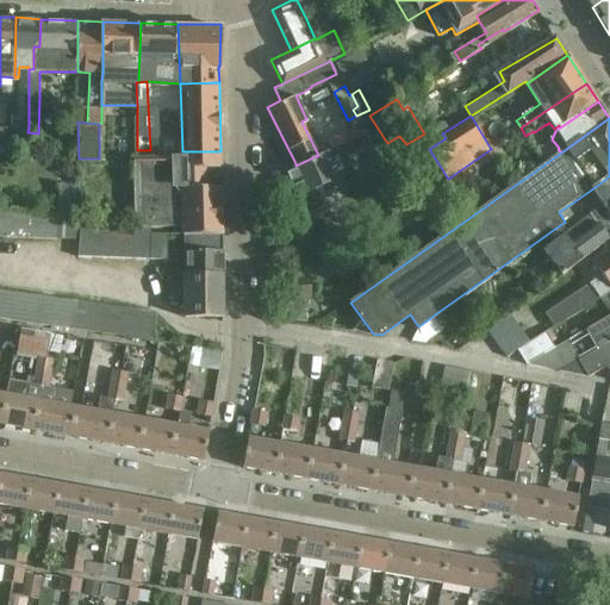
[(11,145),(12,145),(13,126),(12,126),(11,125),(0,125),(0,138),(11,138),(11,145)]
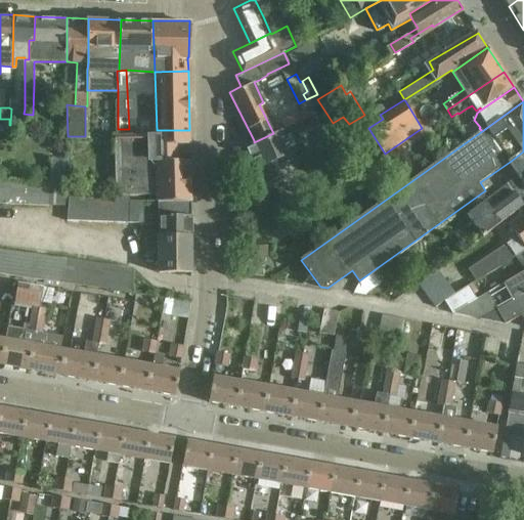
[(24,125),(24,114),(25,109),(11,109),(10,125),(24,125)]
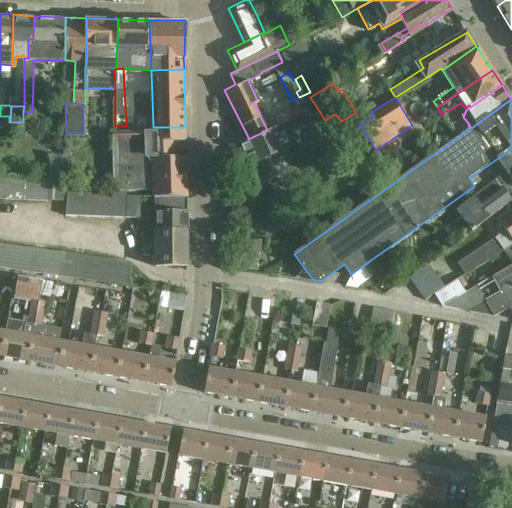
[(290,118),(267,130),(248,139),(248,137),(238,142),(249,164),(255,161),(262,176),(281,168),(273,152),(290,144),(285,134),(311,122),(306,112),(306,111),(290,118)]
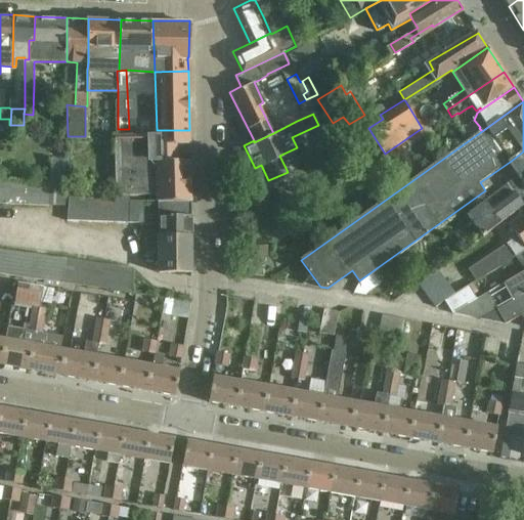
[(474,120),(473,118),(462,125),(469,135),(479,128),(480,127),(474,120)]
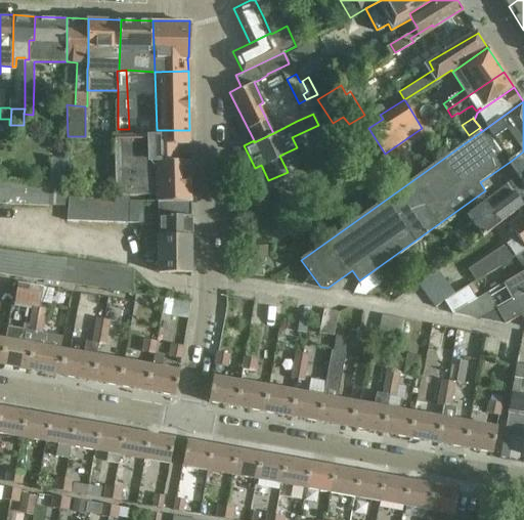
[(158,186),(190,186),(189,130),(157,130),(157,133),(129,133),(129,129),(118,129),(118,134),(114,134),(116,193),(130,193),(159,192),(158,186)]
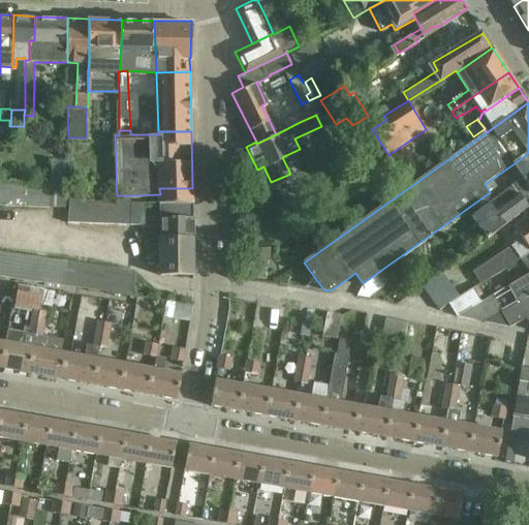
[(523,192),(528,187),(528,153),(515,163),(524,175),(515,181),(523,192)]
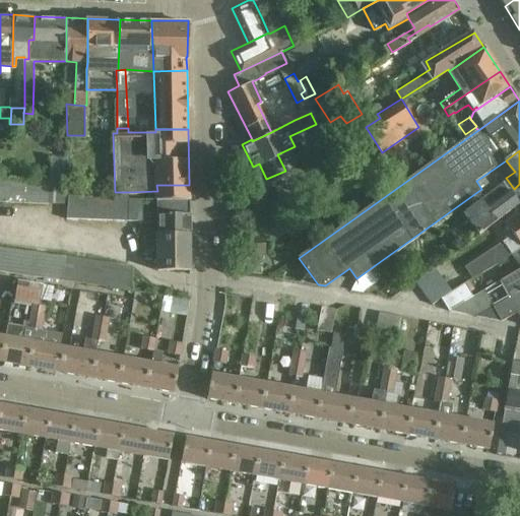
[(18,201),(18,178),(7,178),(7,200),(18,201)]
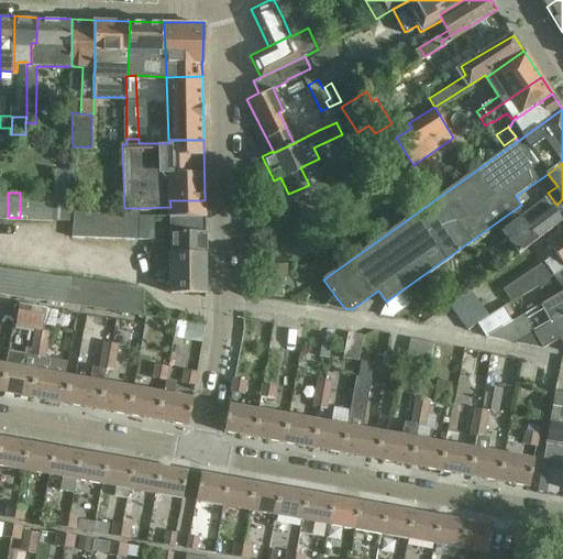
[(32,218),(32,194),(20,193),(20,218),(32,218)]
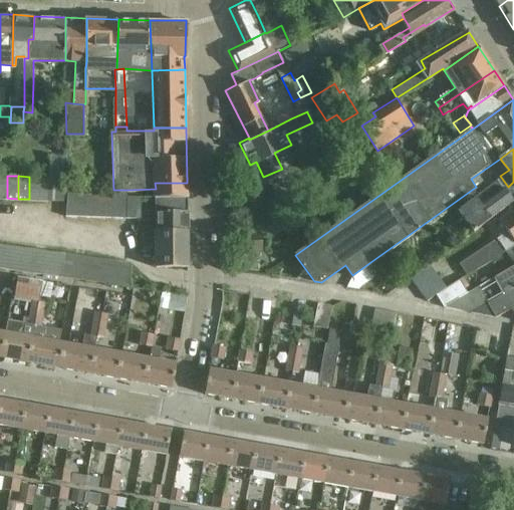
[(40,200),(40,178),(29,177),(29,199),(40,200)]
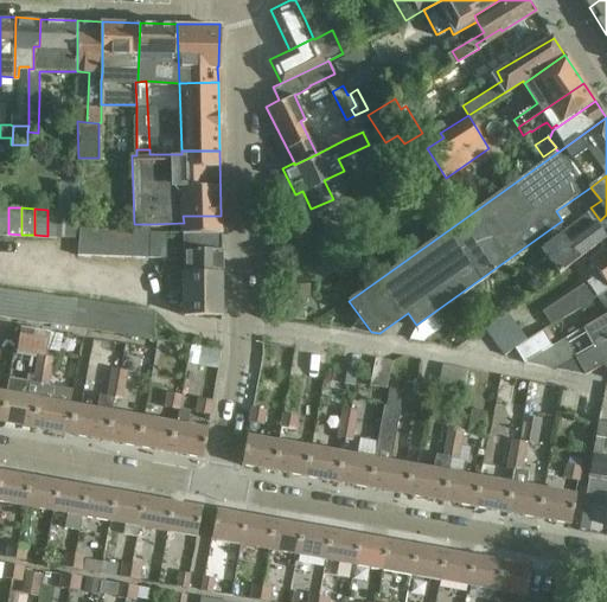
[(61,237),(61,210),(48,210),(48,236),(61,237)]
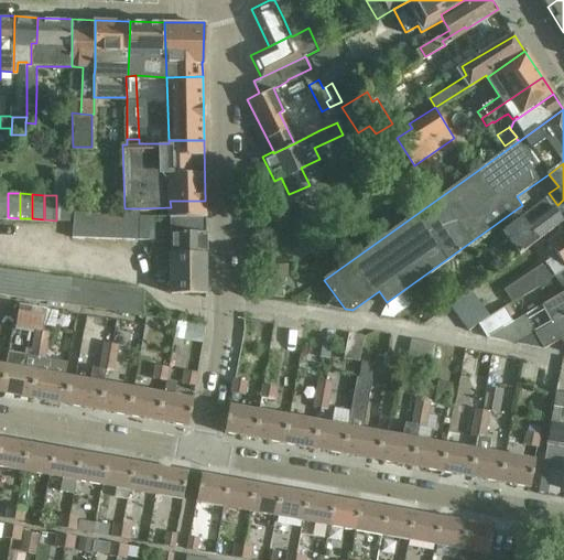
[(71,196),(56,195),(56,221),(71,221),(71,196)]
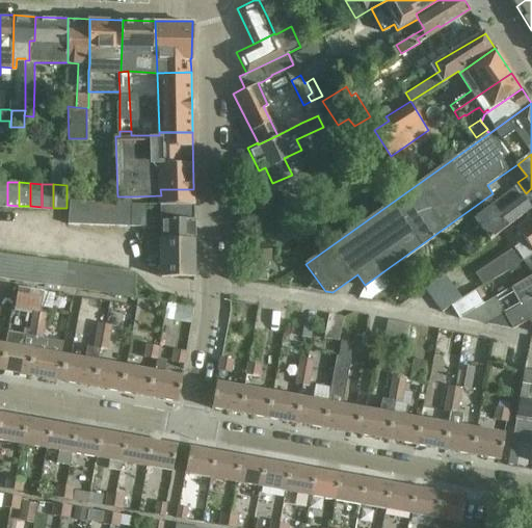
[(493,242),(515,225),(531,212),(531,188),(526,193),(505,209),(496,198),(473,215),(489,239),(493,242)]
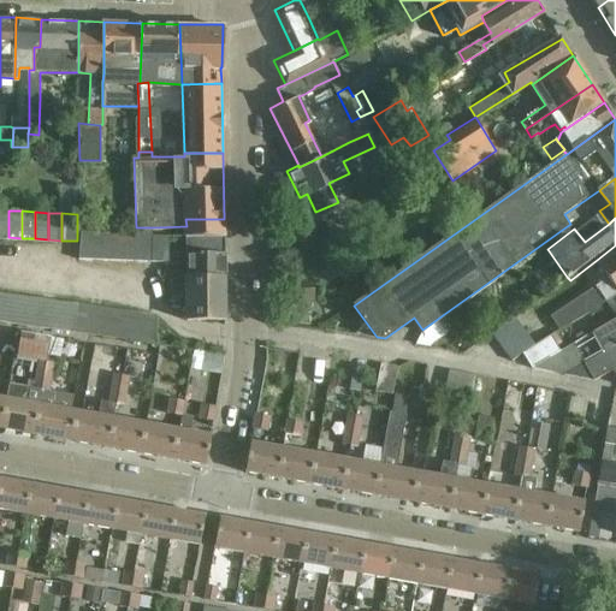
[(187,226),(187,235),(225,235),(224,219),(185,219),(187,226)]
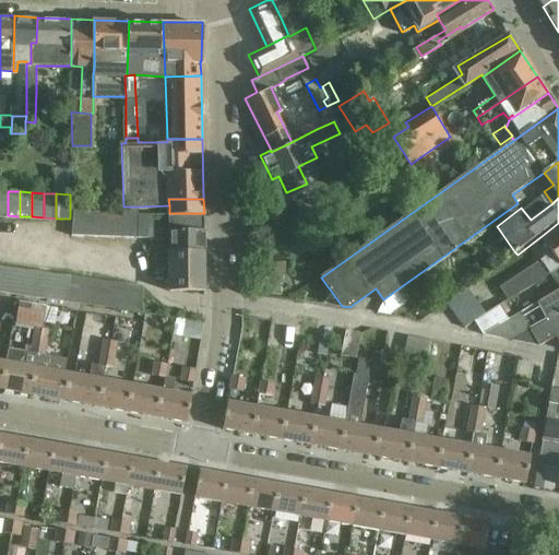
[(85,234),(86,212),(73,213),(72,233),(85,234)]
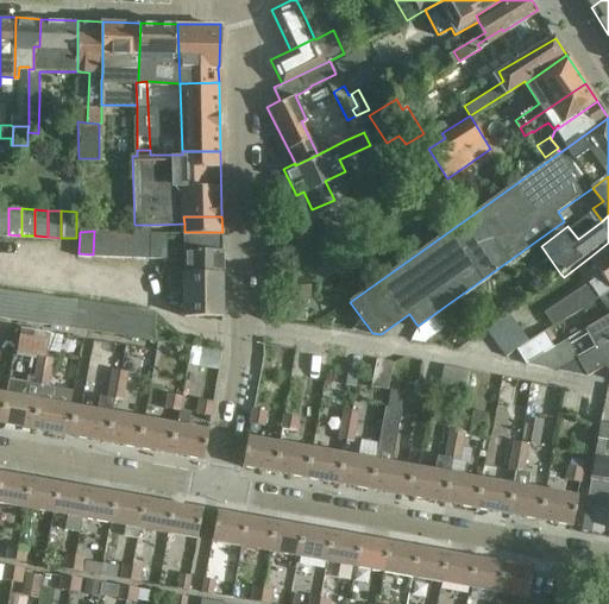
[(106,255),(108,231),(94,231),(93,255),(106,255)]
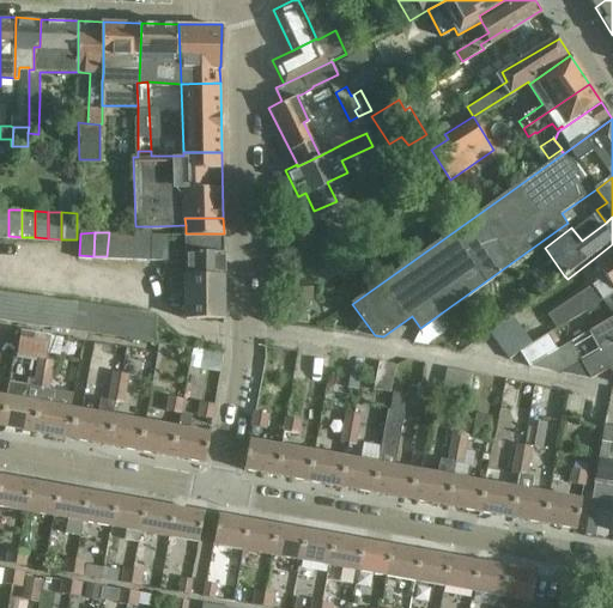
[(121,257),(123,232),(109,232),(107,256),(121,257)]
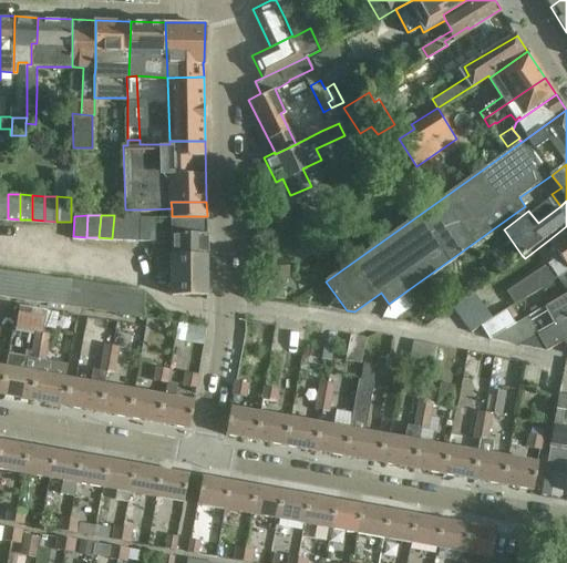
[(125,238),(127,215),(114,215),(112,238),(125,238)]
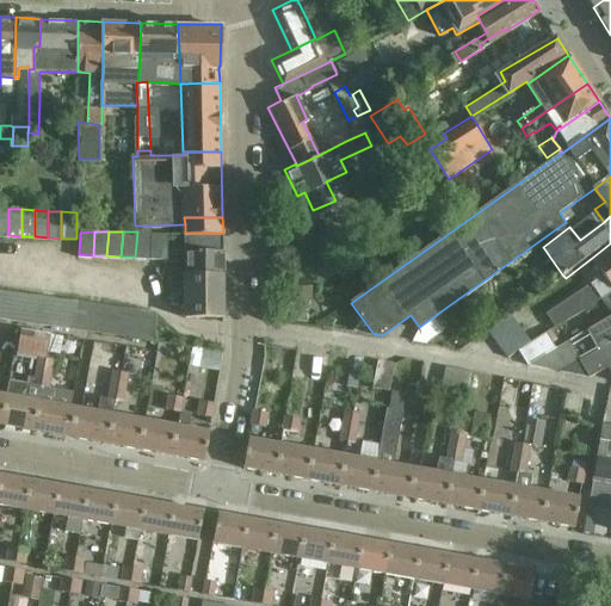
[(150,257),(150,246),(152,246),(153,232),(150,232),(137,232),(135,257),(150,257)]
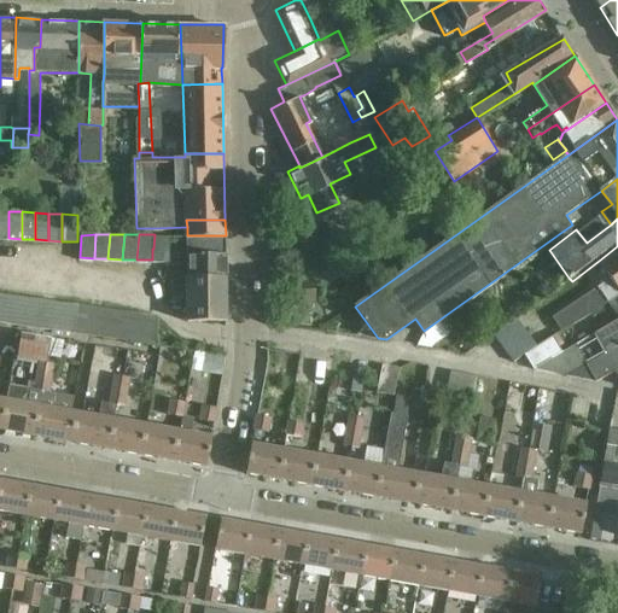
[(155,234),(153,249),(169,250),(169,241),(172,241),(172,234),(155,234)]
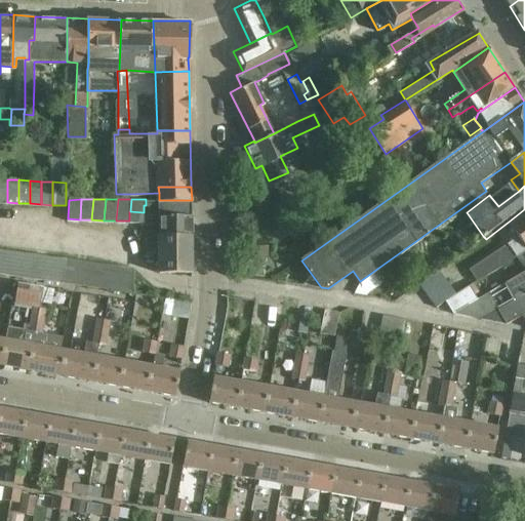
[(192,235),(192,200),(159,200),(158,229),(144,228),(144,235),(192,235)]
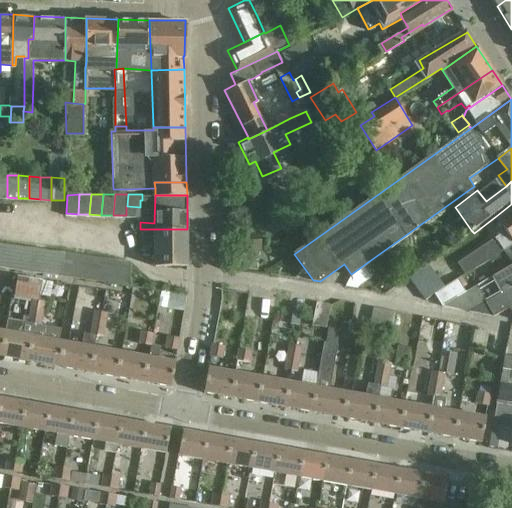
[(467,277),(506,252),(511,247),(511,204),(496,216),(506,229),(457,261),(467,277)]
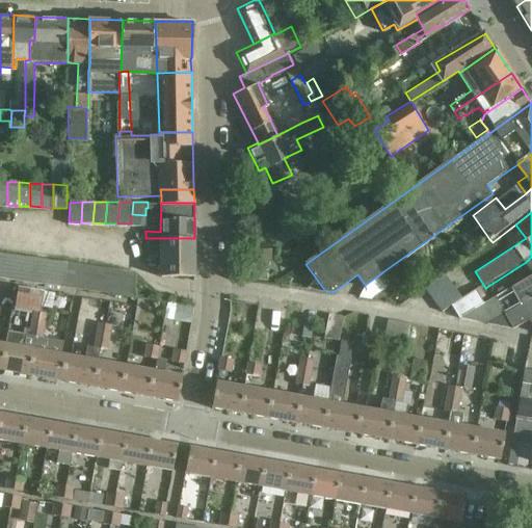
[(164,274),(194,273),(194,238),(145,238),(144,251),(149,251),(164,251),(164,274)]
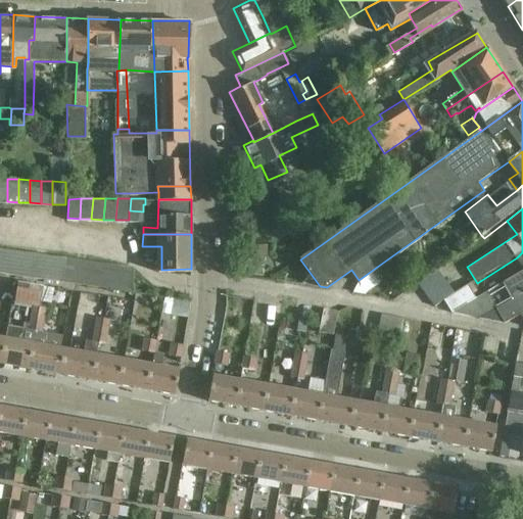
[(267,237),(240,238),(241,256),(244,256),(244,261),(265,260),(265,256),(267,256),(267,237)]
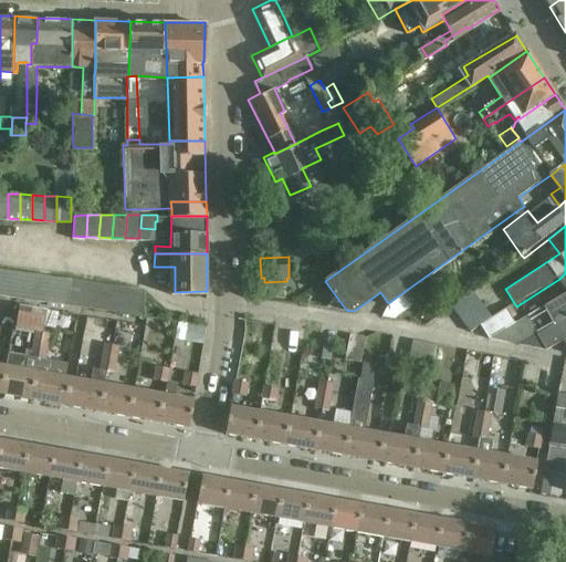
[(0,292),(7,293),(10,268),(0,266),(0,292)]
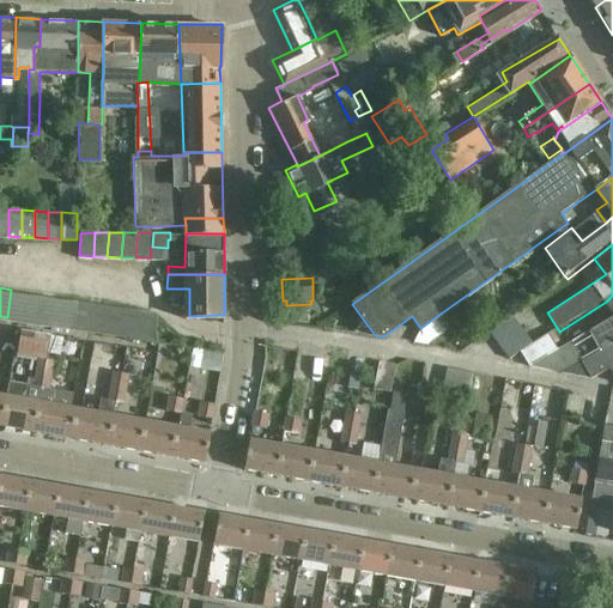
[(527,301),(489,329),(493,335),(509,357),(520,350),(532,341),(523,330),(540,318),(528,299),(527,301)]
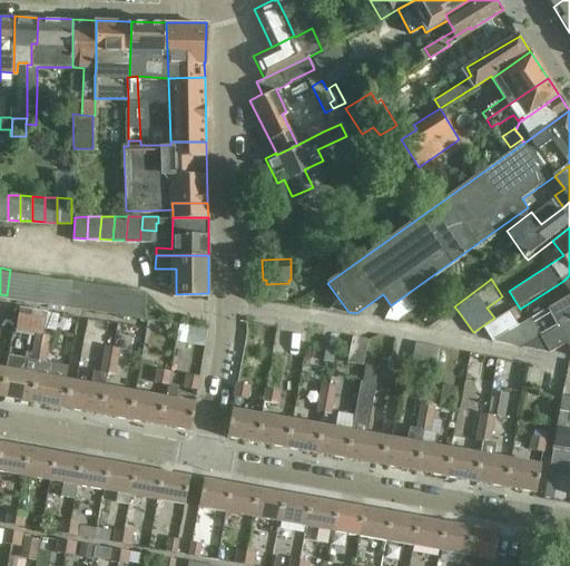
[(106,311),(110,285),(98,283),(94,309),(106,311)]
